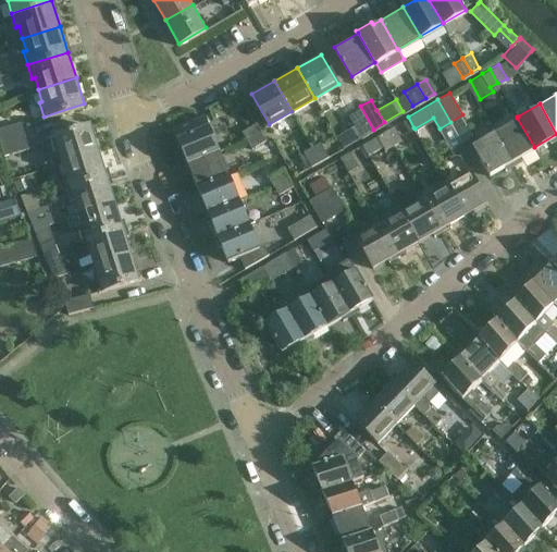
[(360,106),(348,113),(351,118),(355,124),(361,136),(373,130),(360,106)]
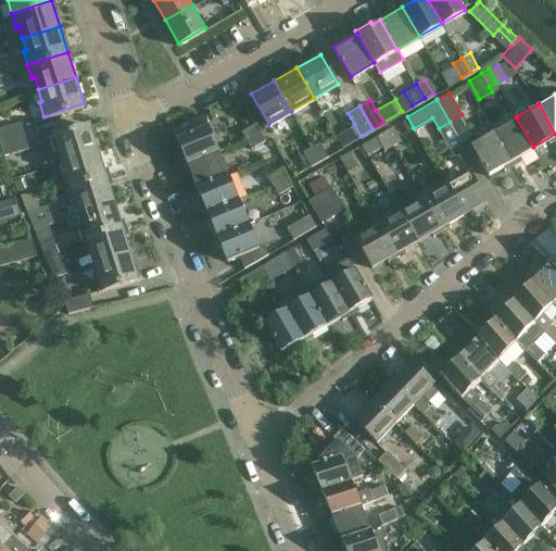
[(187,161),(218,148),(204,113),(173,126),(187,161)]
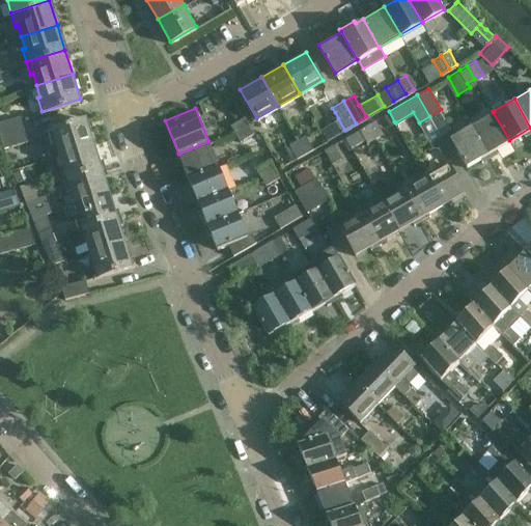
[(471,123),(487,153),(509,140),(493,112),(471,123)]
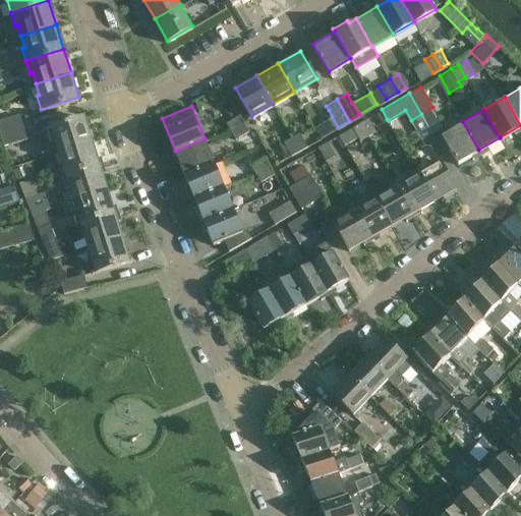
[(0,130),(23,124),(20,112),(0,117),(0,130)]
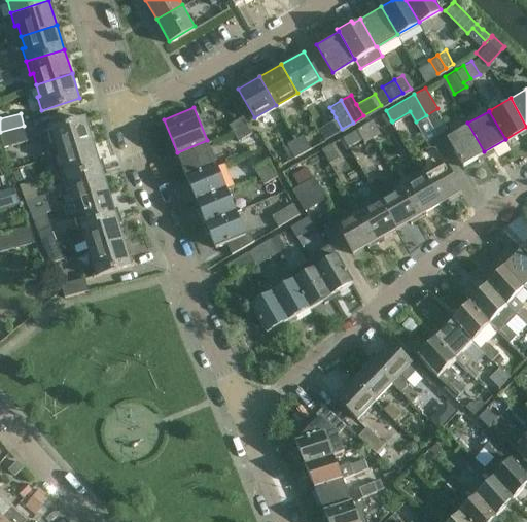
[(242,114),(240,115),(229,122),(233,130),(246,122),(242,114)]
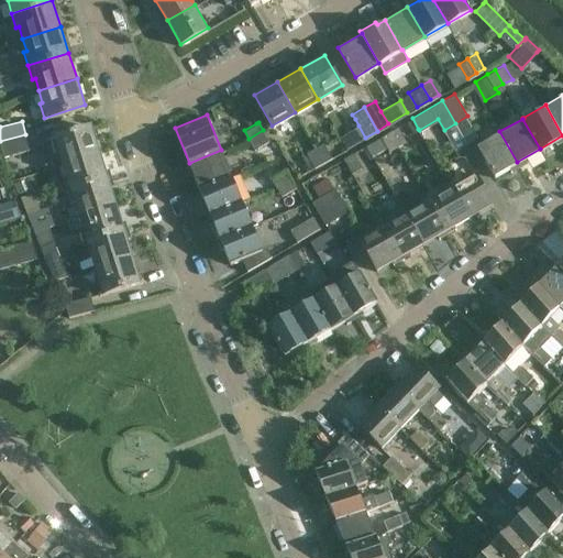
[(53,164),(99,150),(90,124),(40,140),(44,154),(50,153),(53,164)]
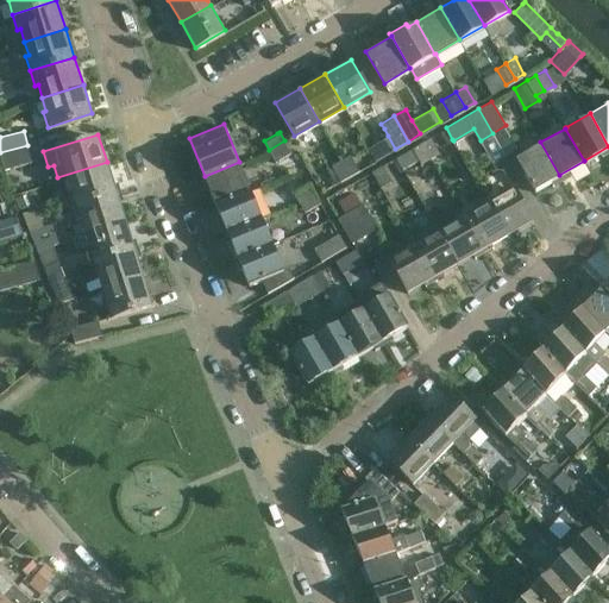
[(388,136),(368,146),(376,159),(380,157),(387,152),(395,149),(388,136)]
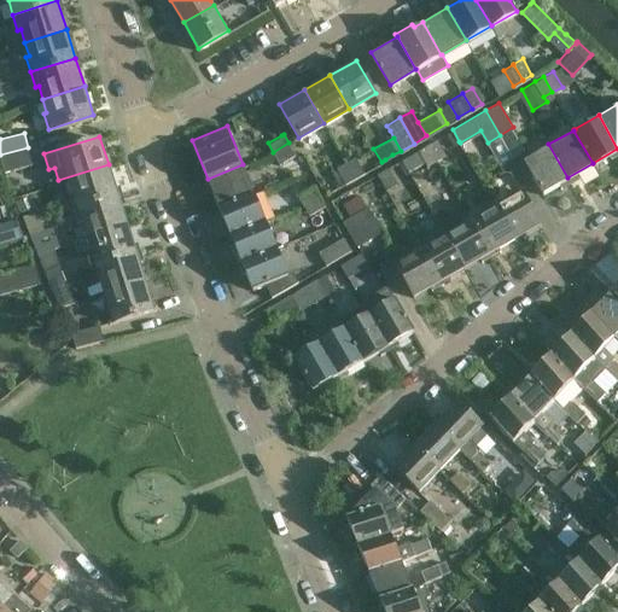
[(427,143),(437,159),(445,153),(436,138),(427,143)]
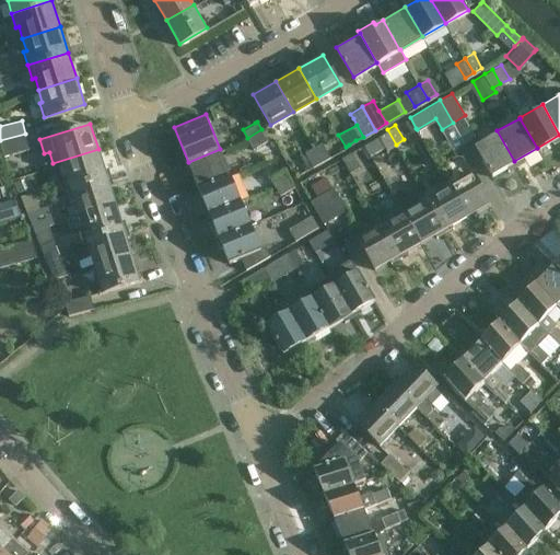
[(253,147),(267,139),(261,129),(247,138),(253,147)]
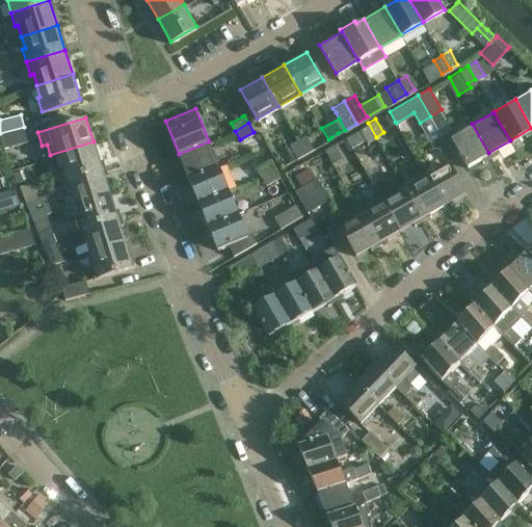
[(360,128),(366,138),(368,141),(376,137),(368,123),(360,128)]
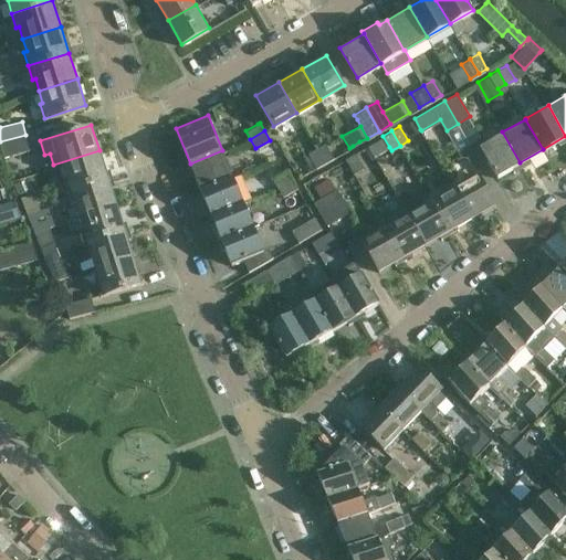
[(520,162),(502,131),(480,145),(498,176),(520,162)]
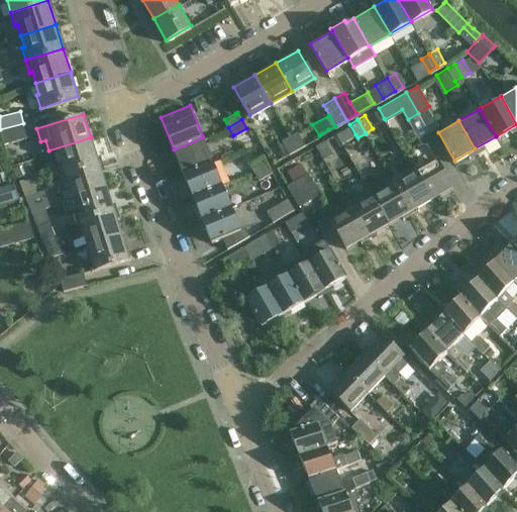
[(23,123),(0,129),(0,134),(2,134),(4,141),(26,135),(23,123)]
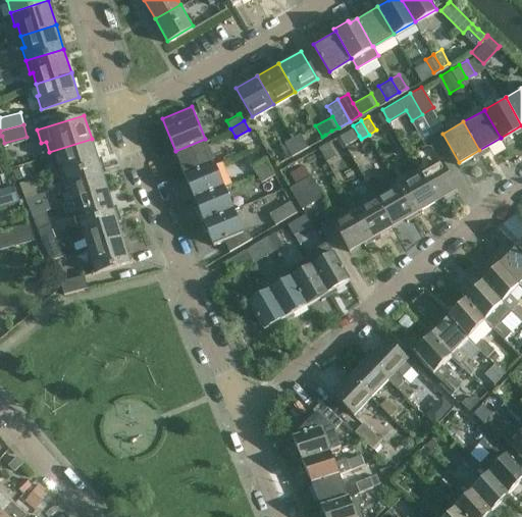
[(353,125),(343,132),(349,141),(359,136),(353,125)]
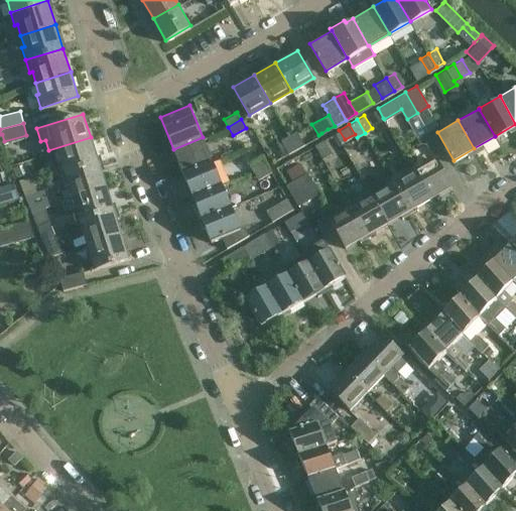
[(288,134),(296,147),(304,143),(296,129),(288,134)]
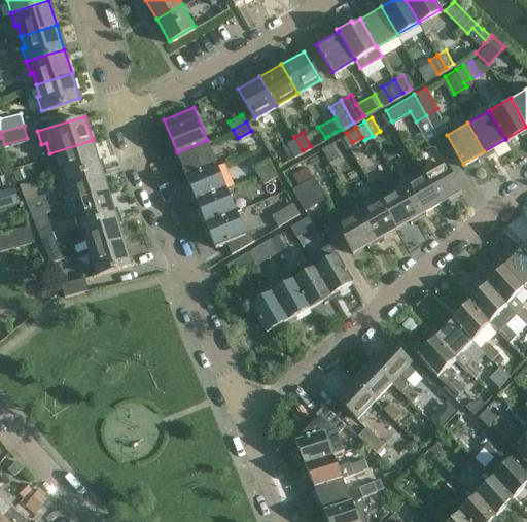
[(282,145),(289,158),(303,150),(294,137),(286,141),(287,143),(282,145)]
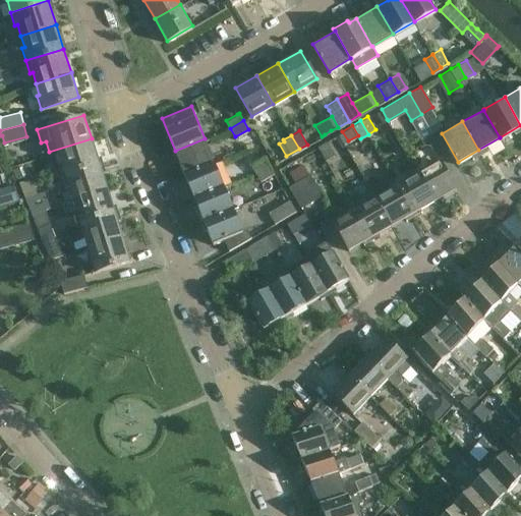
[(61,174),(99,163),(92,138),(49,152),(57,150),(60,161),(58,162),(61,174)]
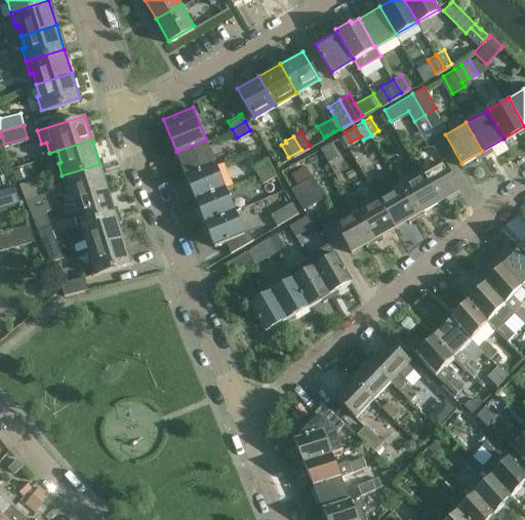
[(187,175),(215,163),(206,140),(176,152),(187,175)]
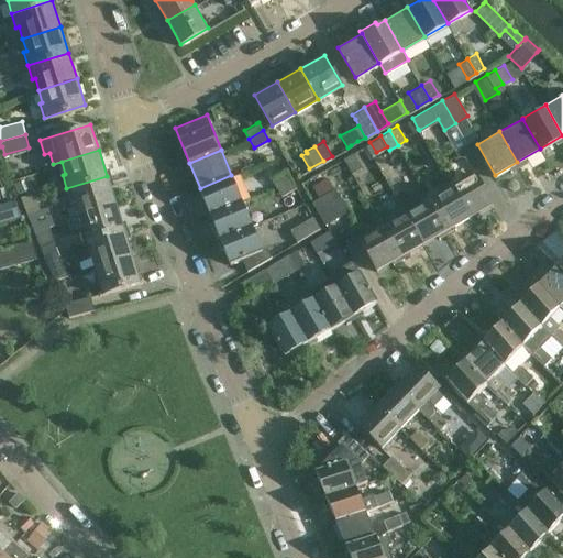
[(344,156),(352,172),(361,166),(352,152),(344,156)]
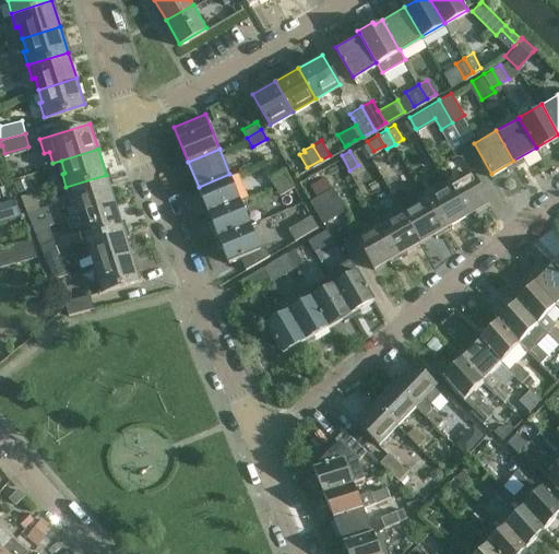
[(276,183),(288,176),(284,167),(270,176),(274,184),(276,183)]
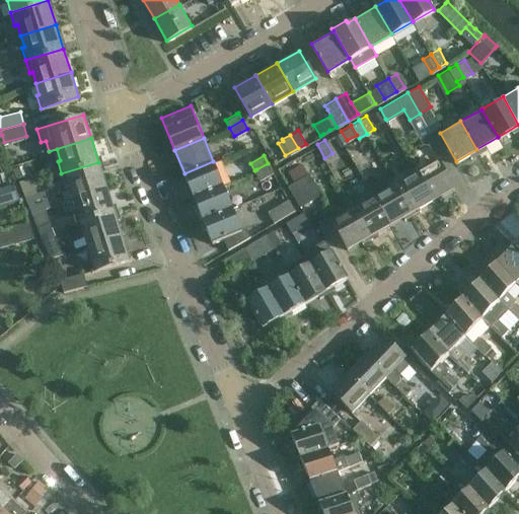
[(416,170),(432,199),(453,187),(437,158),(416,170)]
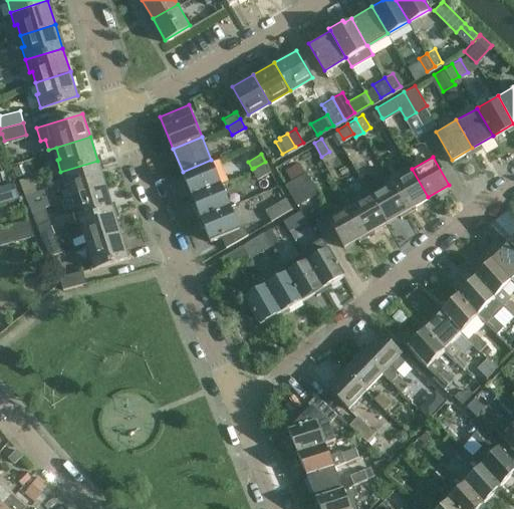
[(191,193),(220,182),(211,160),(183,172),(191,193)]
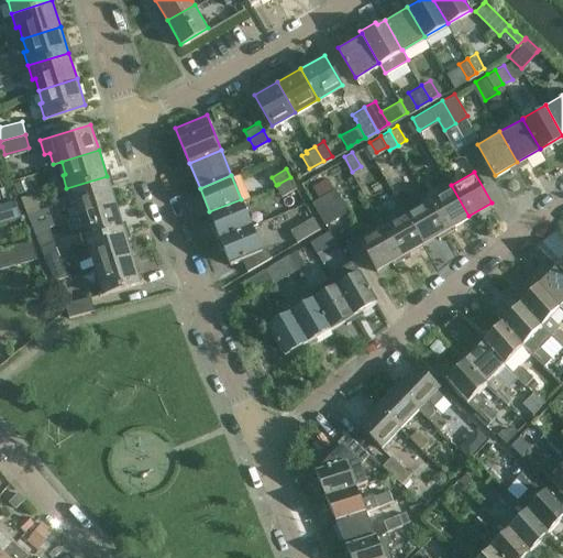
[(77,214),(114,201),(107,176),(66,188),(70,203),(74,201),(77,214)]
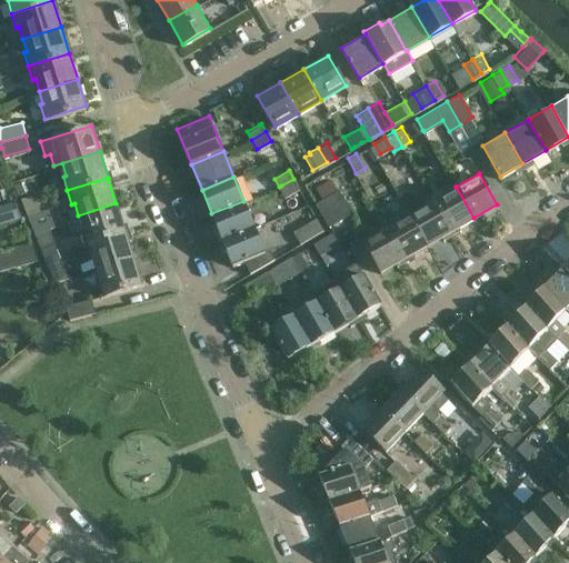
[(285,195),(299,188),(293,179),(281,186),(279,187),(285,195)]
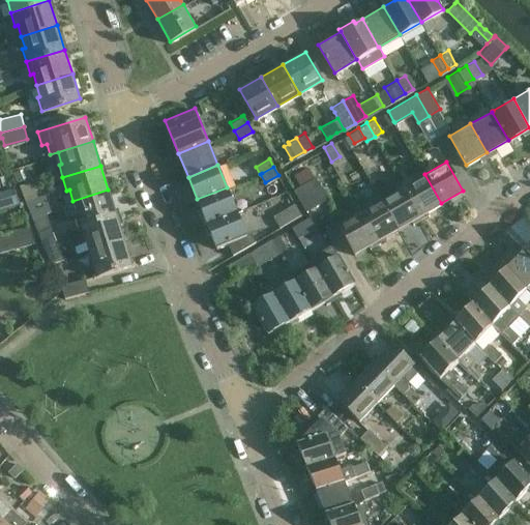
[(403,186),(413,205),(419,215),(441,203),(424,174),(404,185),(403,186)]
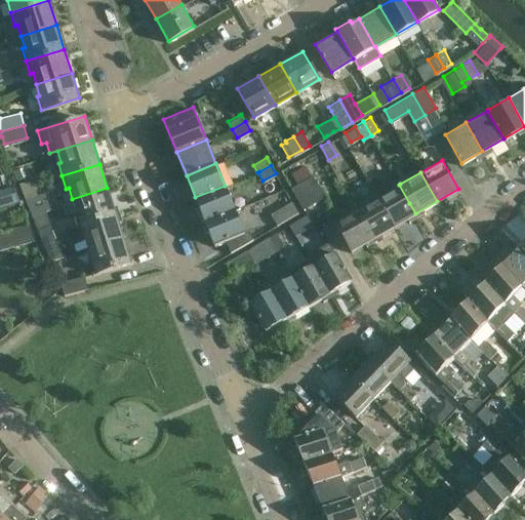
[(301,181),(314,201),(325,195),(313,173),(301,181)]
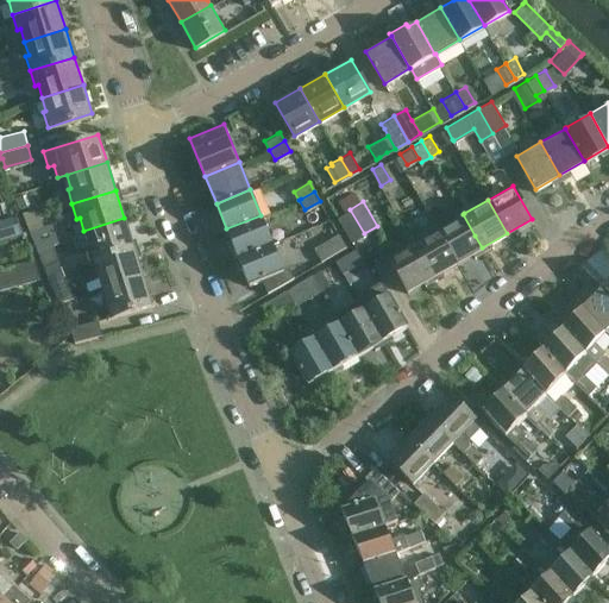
[(25,219),(41,214),(36,205),(22,211),(25,219)]
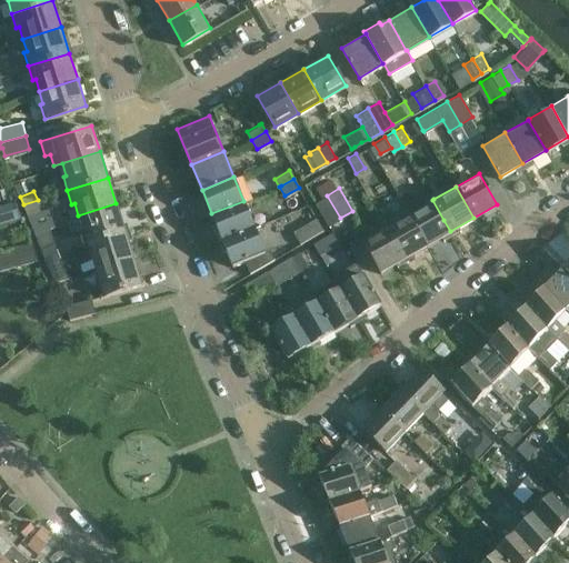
[(450,231),(443,220),(432,200),(433,199),(429,191),(403,204),(427,244),(450,231)]
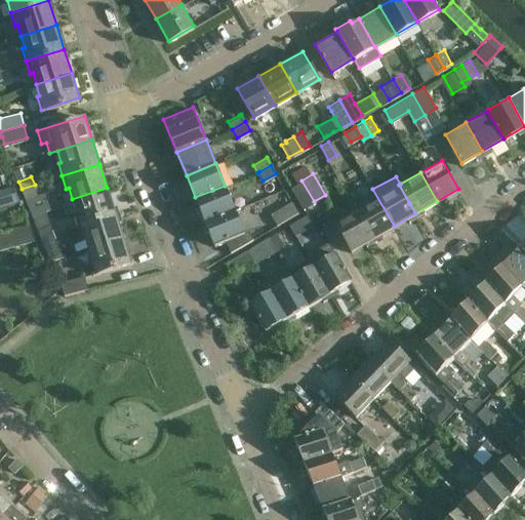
[(291,187),(304,207),(314,201),(301,181),(291,187)]
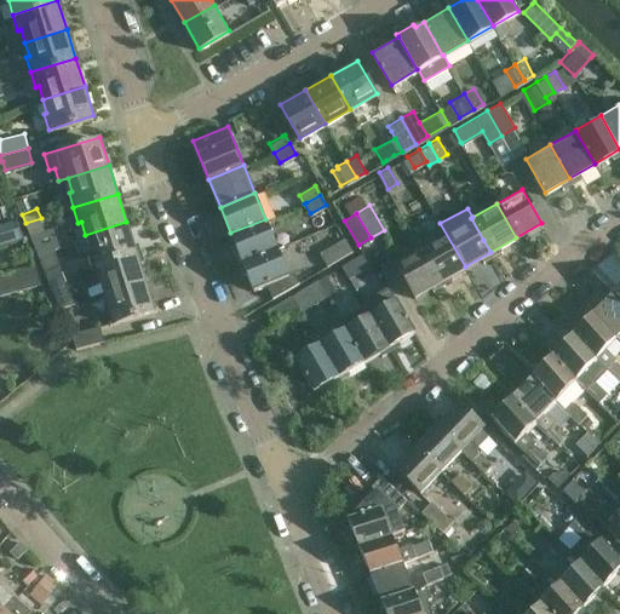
[(0,242),(5,241),(21,235),(16,217),(3,221),(0,221),(0,242)]
